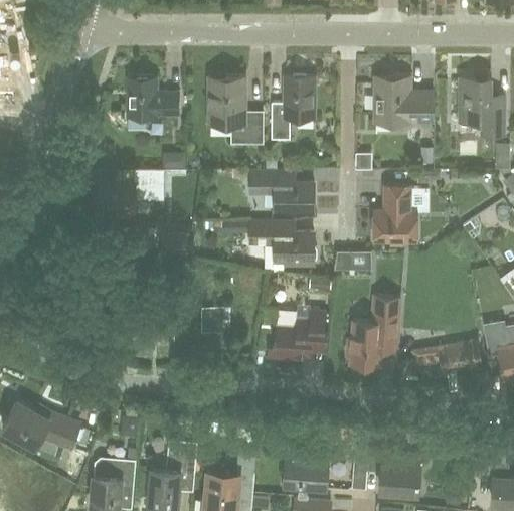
[(283,0),(266,0),(267,10),(284,10),(283,0)]
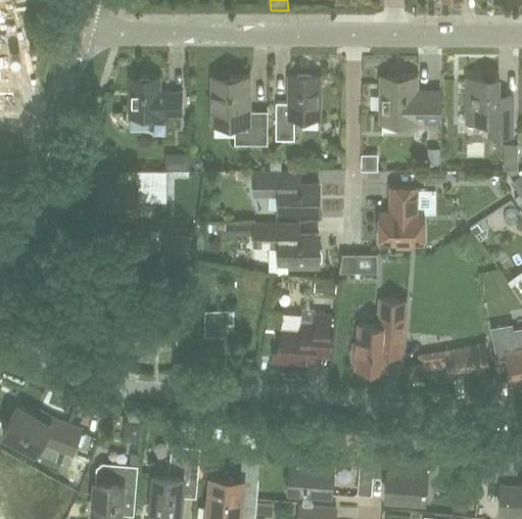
[(182,95),(159,95),(159,80),(128,80),(128,93),(128,121),(159,121),(159,119),(182,119),(182,95)]
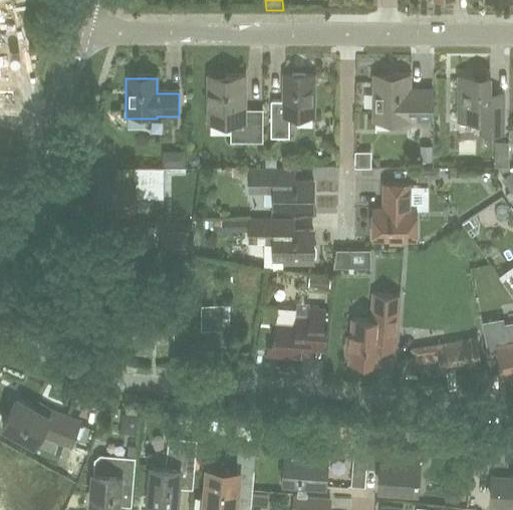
[(262,112),(245,112),(245,78),(208,79),(208,125),(230,125),(230,146),(262,146),(262,112)]
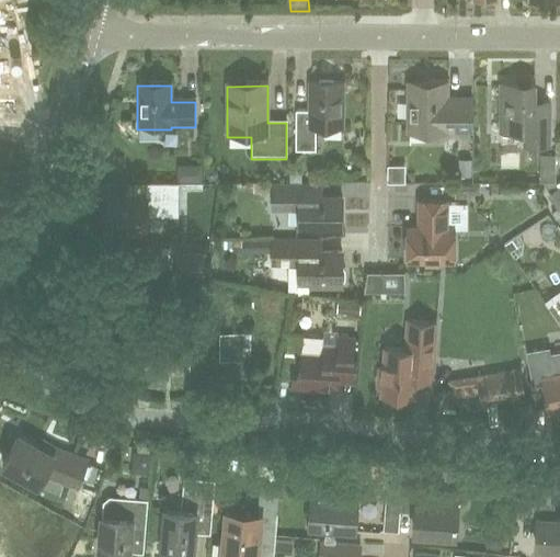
[(316,131),(342,131),(343,86),(310,86),(310,115),(295,115),(295,155),(316,155),(316,131)]
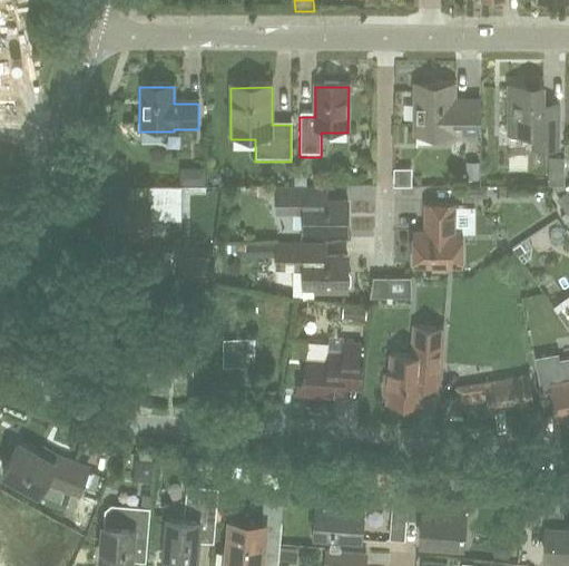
[(480,105),(453,105),(453,88),(417,87),(417,124),(417,137),(452,138),(452,136),(480,137),(480,105)]
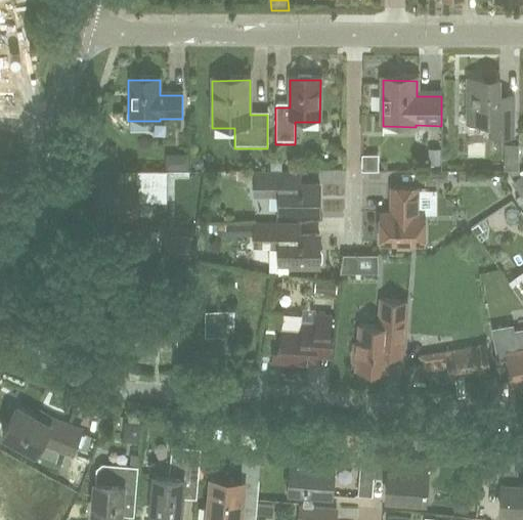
[(489,140),(513,140),(513,133),(513,96),(499,96),(499,82),(468,82),(468,126),(489,126),(489,140)]
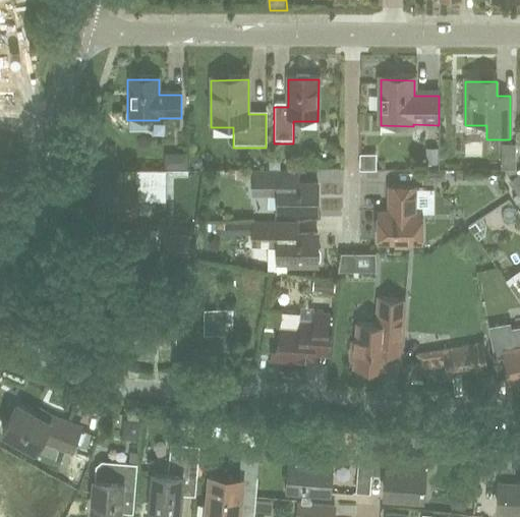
[(517,172),(517,144),(503,145),(503,172),(517,172)]
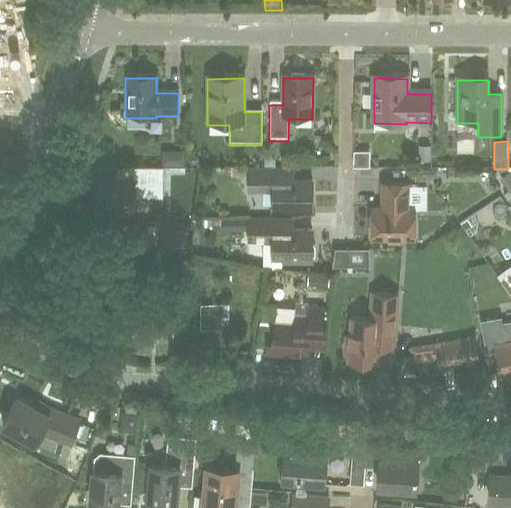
[(430,163),(431,145),(418,145),(418,163),(430,163)]
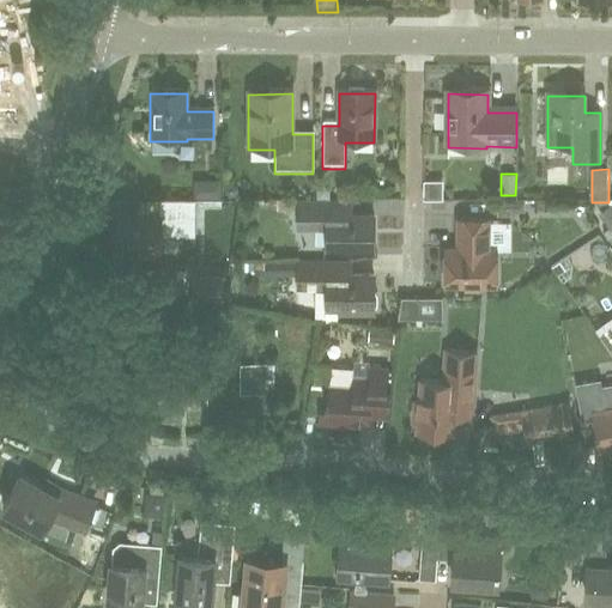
[(195,182),(197,201),(222,199),(220,181),(195,182)]
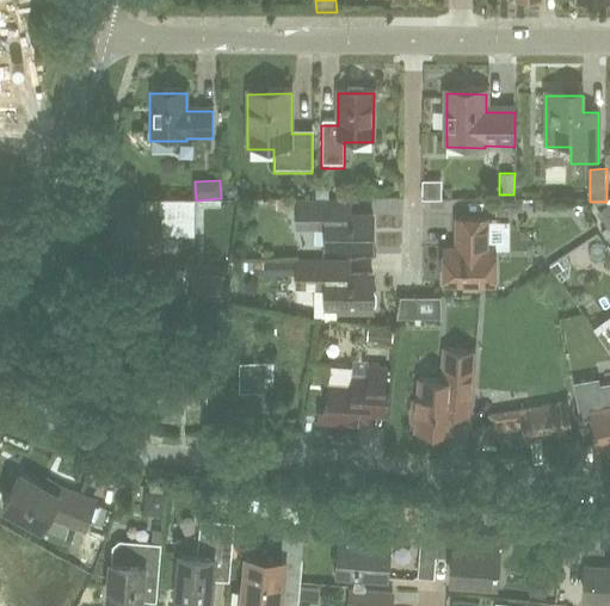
[(442,180),(424,180),(424,202),(443,202),(442,180)]
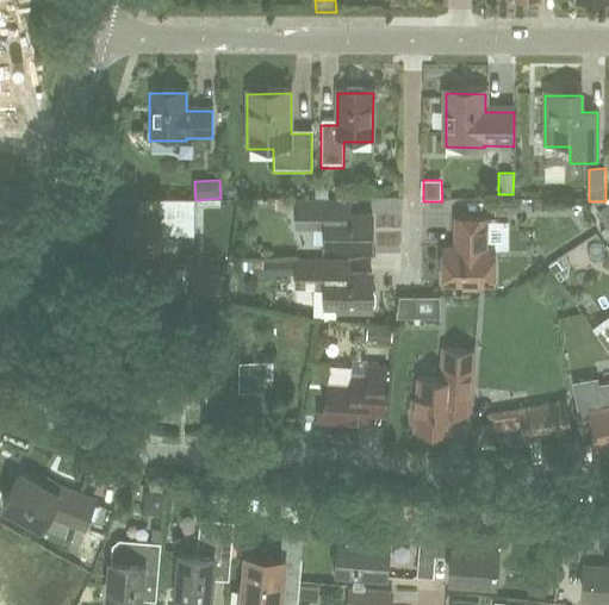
[(137,198),(137,222),(157,222),(157,204),(190,204),(193,204),(193,199),(137,198)]
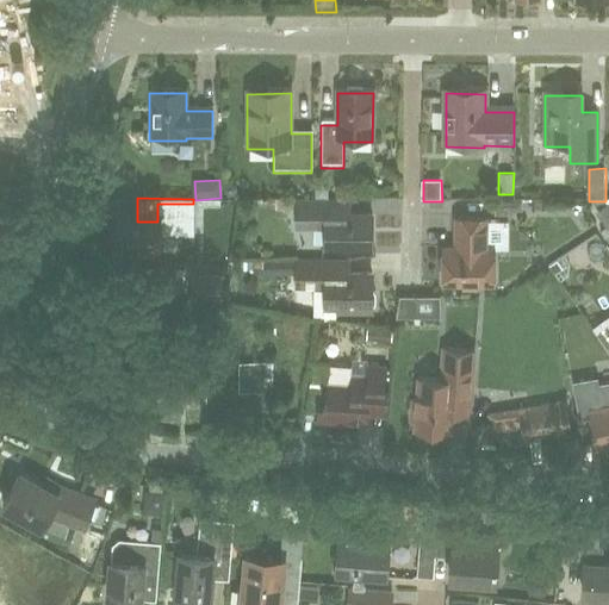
[(275,211),(297,211),(297,206),(352,206),(352,200),(275,199),(275,211)]
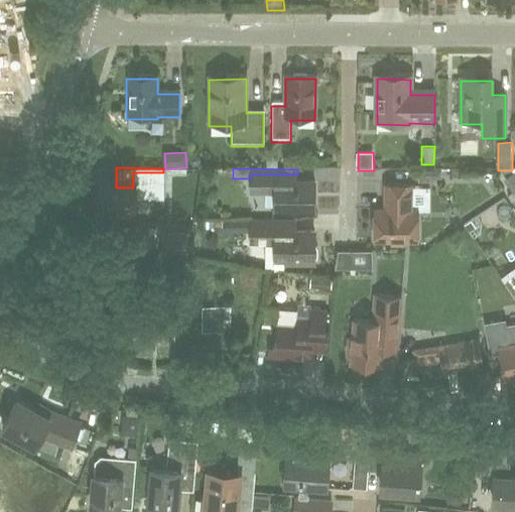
[(433,170),(419,170),(419,182),(431,182),(431,179),(442,179),(441,170),(433,170)]
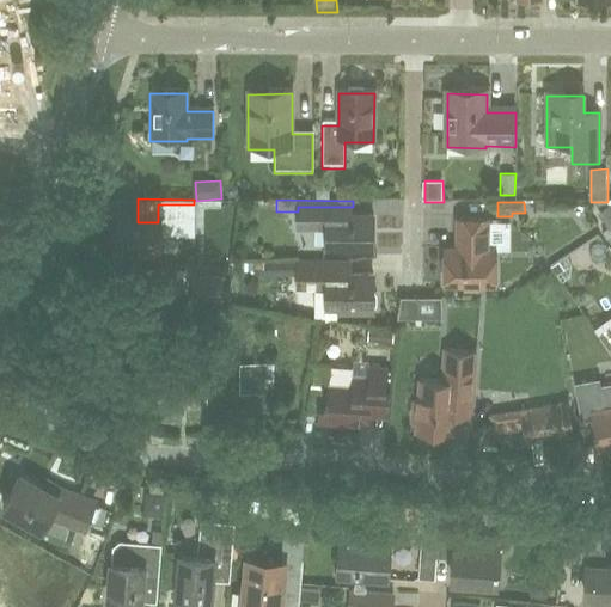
[(194,204),(190,204),(158,204),(158,222),(138,222),(114,221),(112,256),(159,256),(159,241),(171,241),(171,235),(194,235),(194,204)]
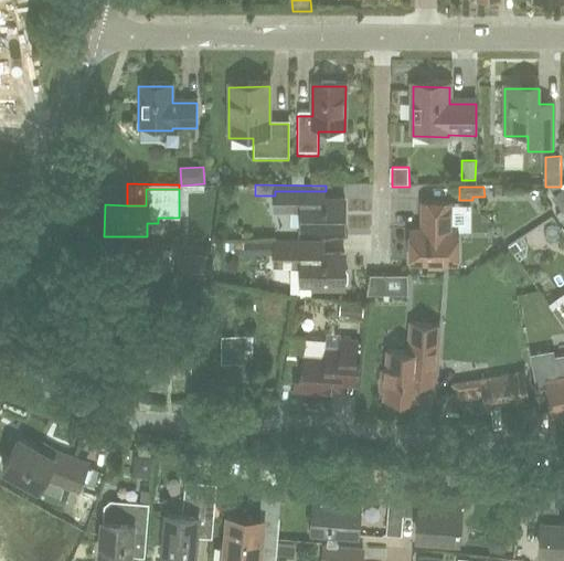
[(563,189),(553,196),(563,212),(563,189)]
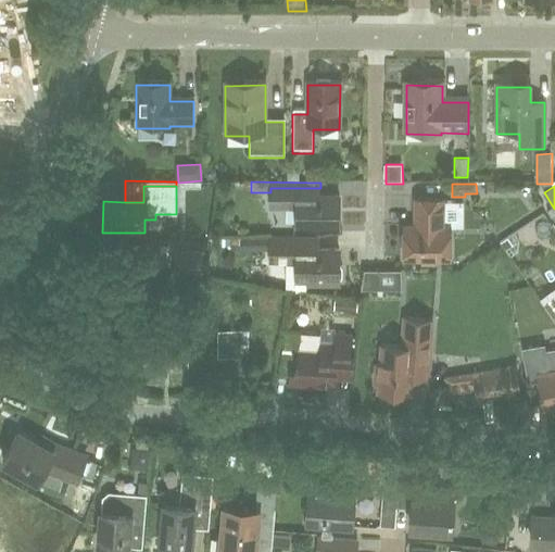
[(323,231),(325,229),(336,229),(337,214),(339,214),(339,200),(320,200),(320,188),(270,188),(270,192),(269,213),(295,213),(295,229),(311,229),(313,231),(315,233),(318,233),(320,233),(323,231)]
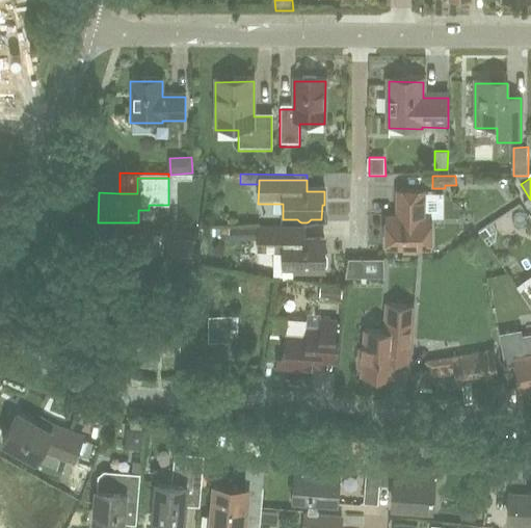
[(429,220),(423,220),(423,195),(397,195),(397,220),(387,220),(387,251),(429,251),(429,220)]
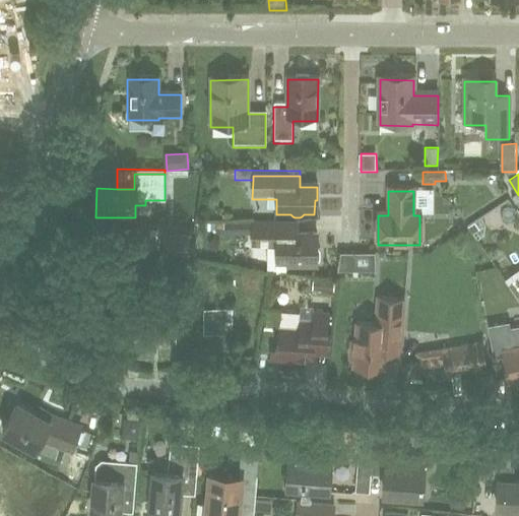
[(413,215),(419,215),(434,215),(435,191),(413,191),(413,215)]
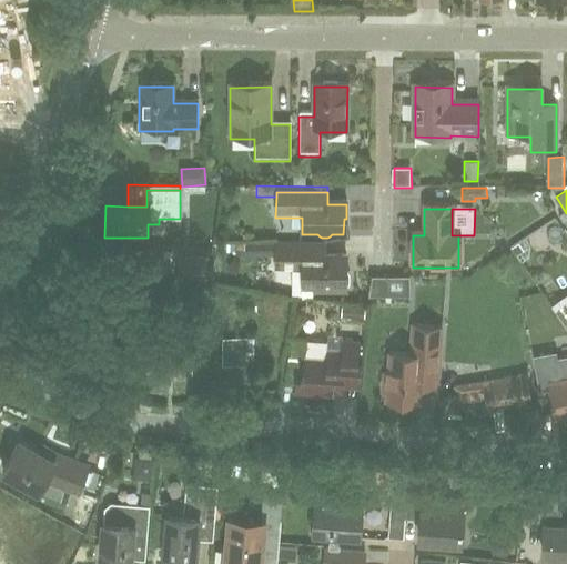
[(513,249),(523,263),(529,259),(530,248),(527,239),(513,249)]
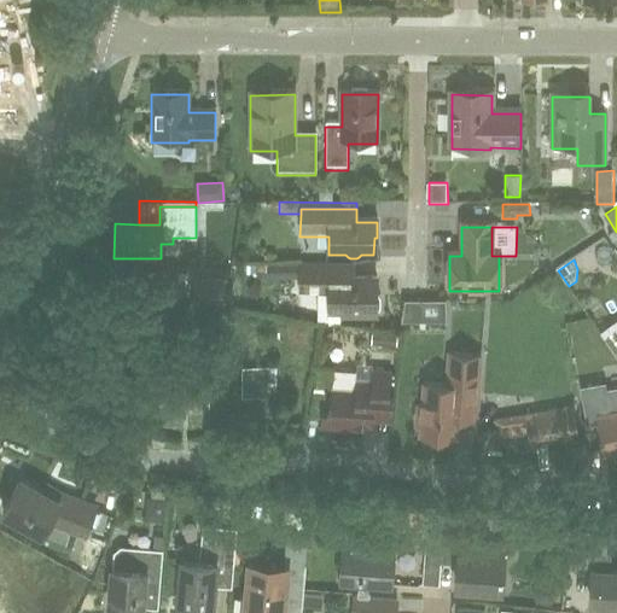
[(300,280),(300,269),(329,269),(356,269),(356,266),(300,264),(257,264),(257,280),(300,280)]
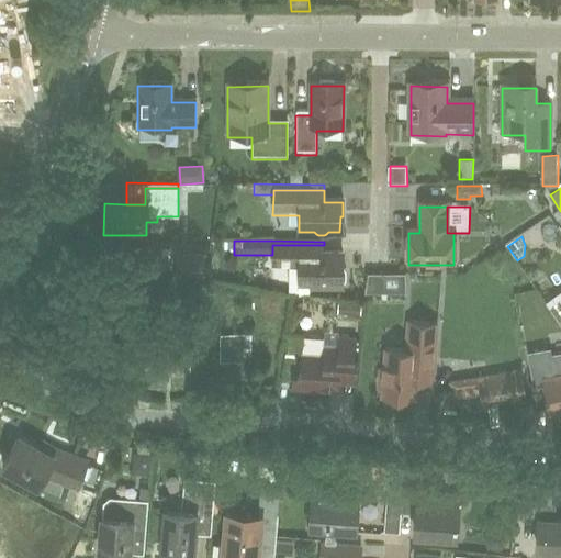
[(272,258),(271,270),(299,270),(299,286),(312,286),(312,290),(315,292),(325,293),(327,290),(327,286),(339,286),(343,286),(345,283),(345,274),(343,270),(343,257),(324,257),(324,248),(324,245),(299,245),(272,245),(272,255),(272,258)]
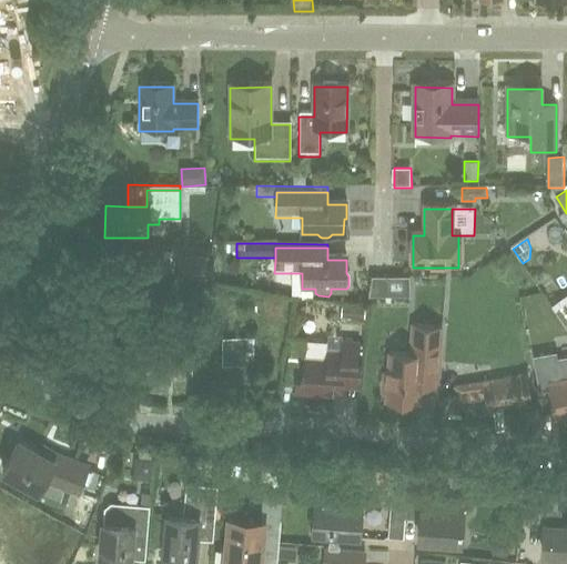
[(346,251),(327,251),(327,260),(346,260),(346,251)]
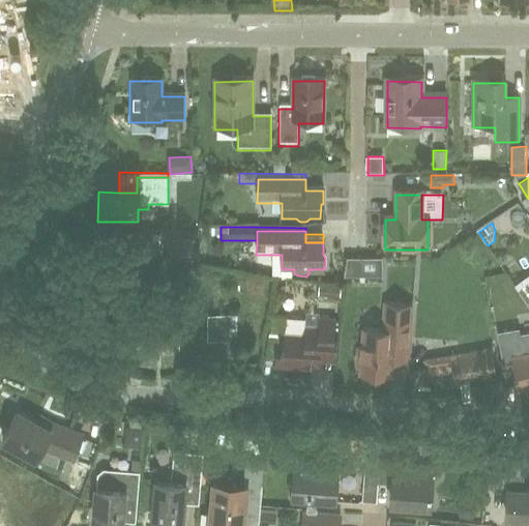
[(163,255),(163,260),(194,264),(196,246),(165,242),(163,255)]
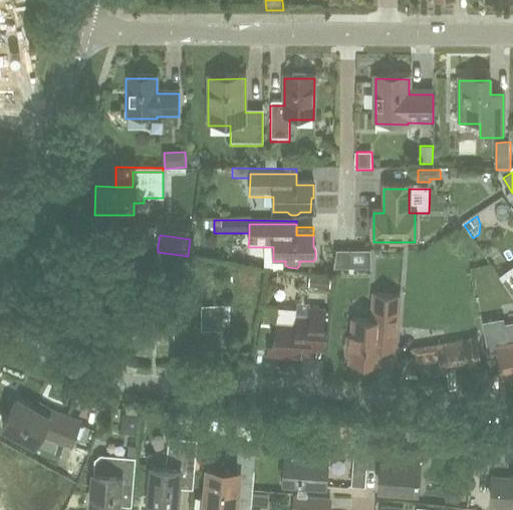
[(334,268),(370,269),(370,250),(355,251),(338,251),(334,268)]
